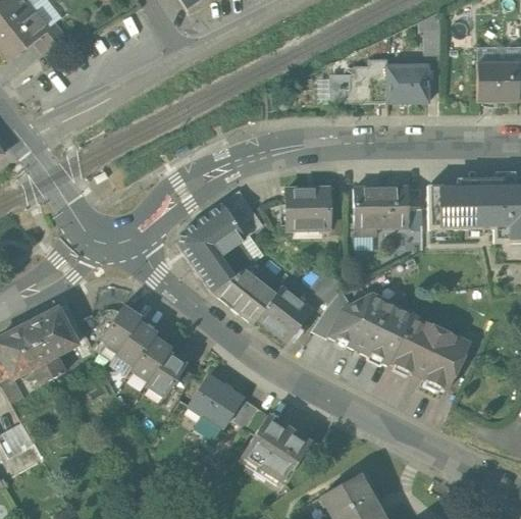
[(0,0),(0,30),(30,7),(23,0),(0,0)]
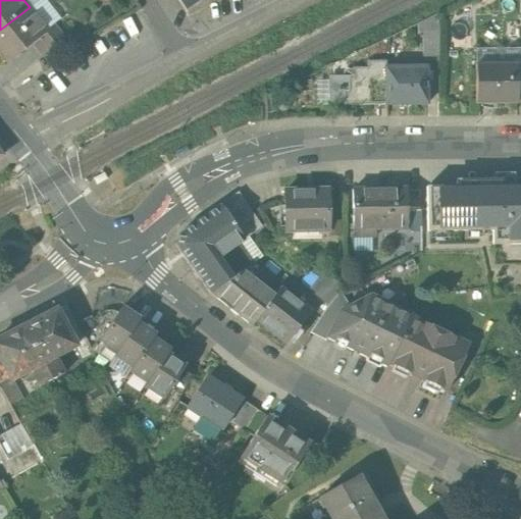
[(177,0),(185,10),(200,0),(177,0)]
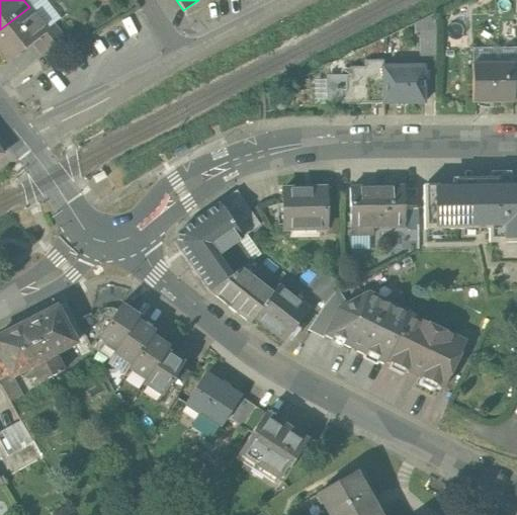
[(29,7),(0,29),(0,40),(13,58),(33,41),(48,29),(47,28),(29,7)]
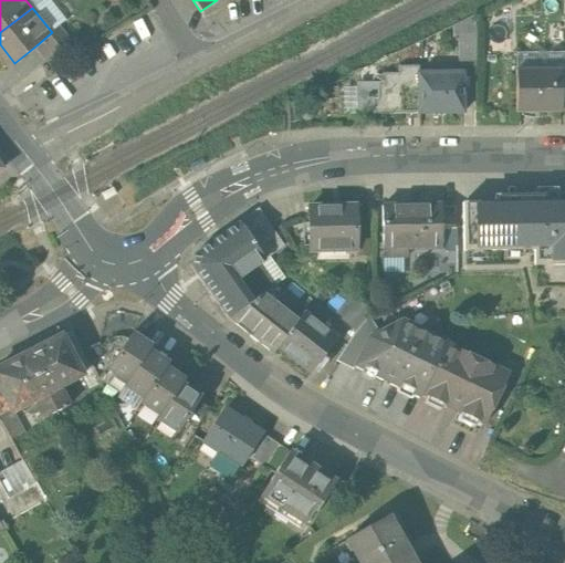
[(51,31),(52,32),(37,45),(45,56),(69,39),(59,25),(51,31)]
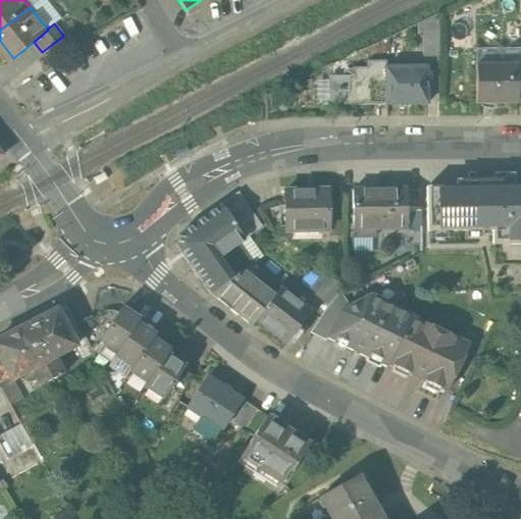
[(385,68),(385,62),(368,62),(368,68),(353,68),(353,79),(349,80),(349,91),(343,91),(343,103),(386,103),(386,104),(427,104),(426,67),(385,68)]
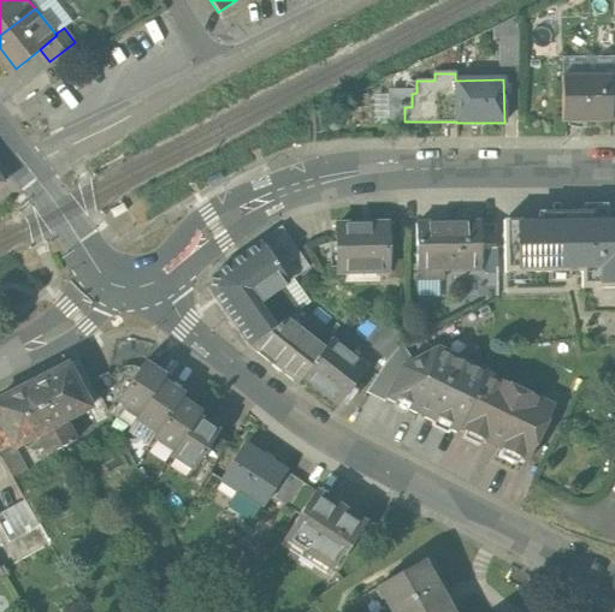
[(610,75),(562,76),(562,122),(610,120),(610,75)]
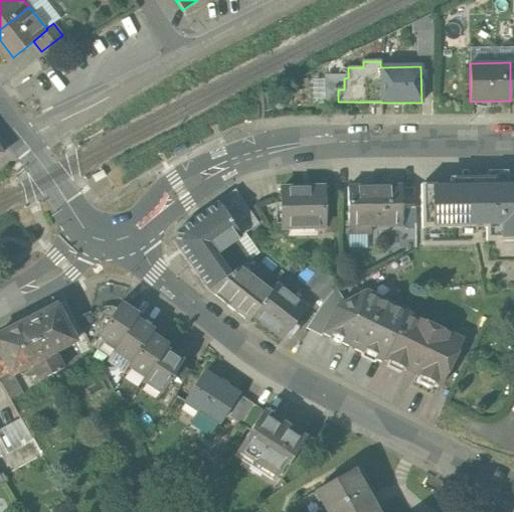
[(451,182),(421,182),(421,226),(486,225),(487,239),(513,238),(513,180),(496,181),(496,175),(451,176),(451,182)]
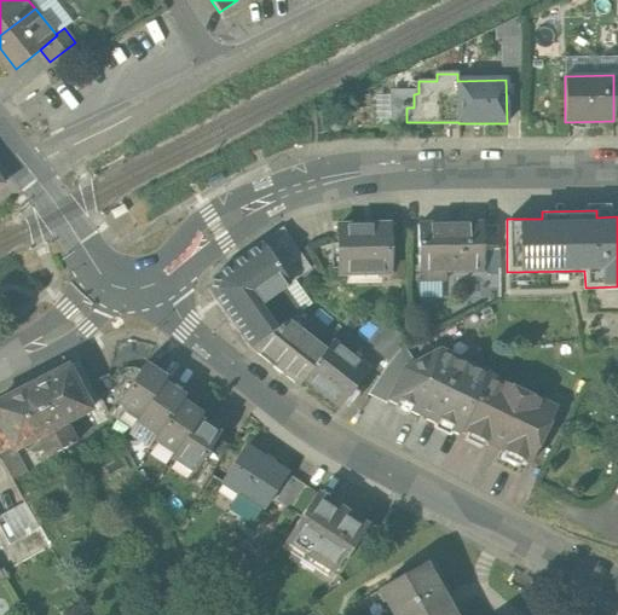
[(481,222),(420,224),(420,278),(445,277),(445,268),(483,268),(481,222)]
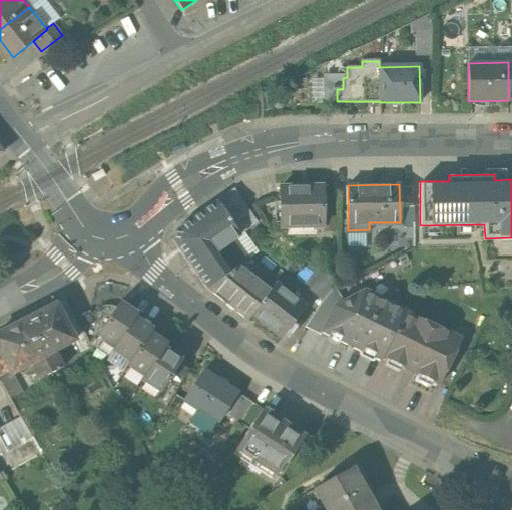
[(321,185),(280,185),(281,228),(321,228),(321,185)]
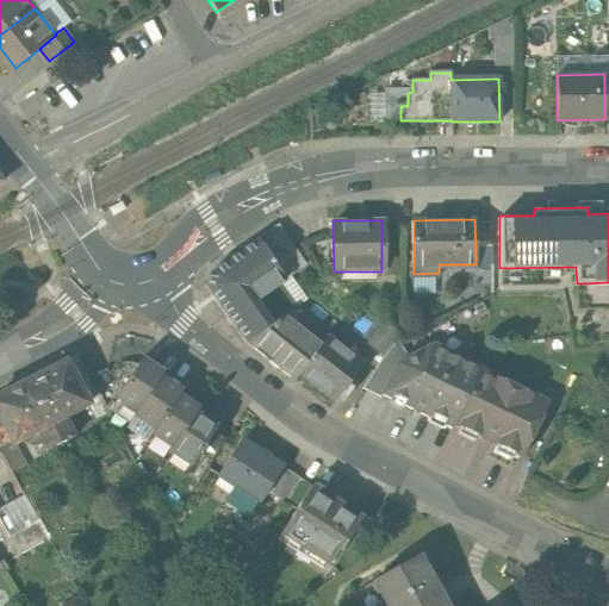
[(284,316),(272,324),(255,299),(286,277),(275,262),(259,238),(210,273),(207,285),(248,341),(296,378),(300,370),(322,344),(284,316)]
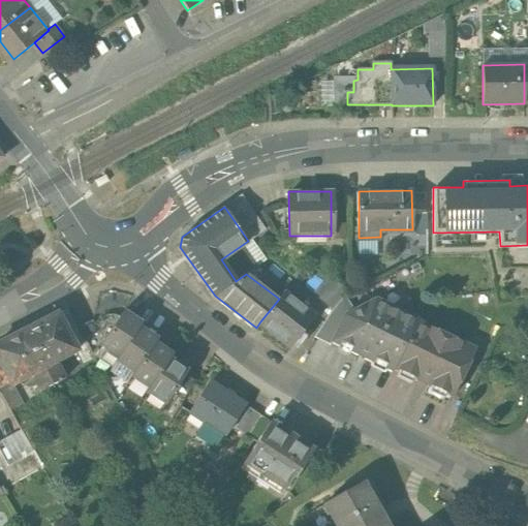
[(256,215),(239,227),(248,241),(255,236),(266,227),(256,215)]
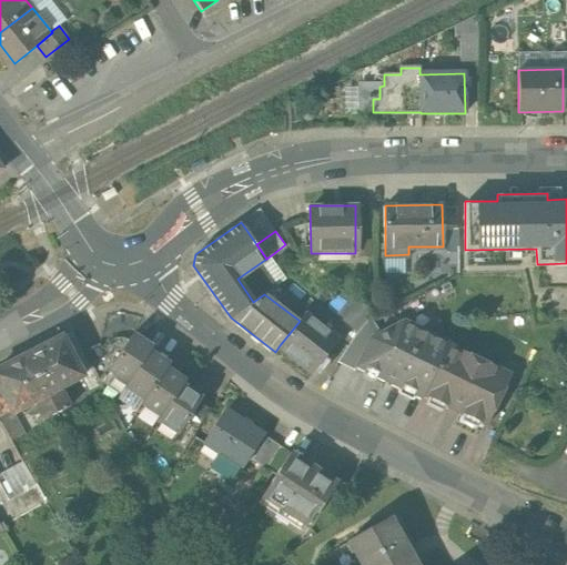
[(266,259),(238,279),(253,302),(264,294),(284,279),(290,274),(274,253),(266,259)]
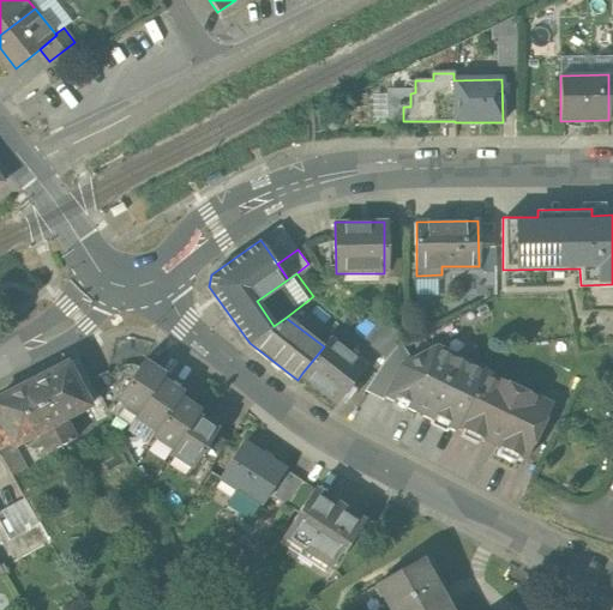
[(324,346),(302,373),(338,402),(367,364),(330,337),(324,346)]
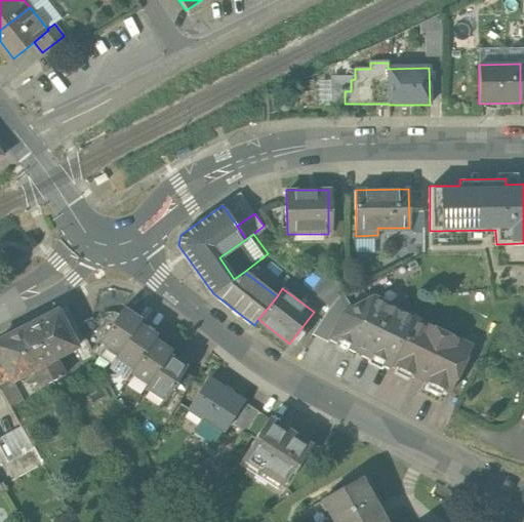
[(330,307),(314,332),(329,340),(330,338),(329,337),(341,312),(353,306),(344,290),(330,307)]
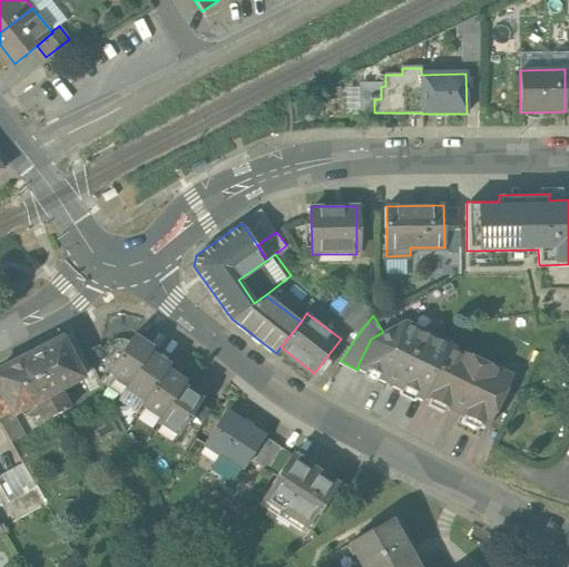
[(383,332),(371,339),(357,367),(359,368),(423,399),(424,394),(449,344),(450,342),(405,321),(383,332)]
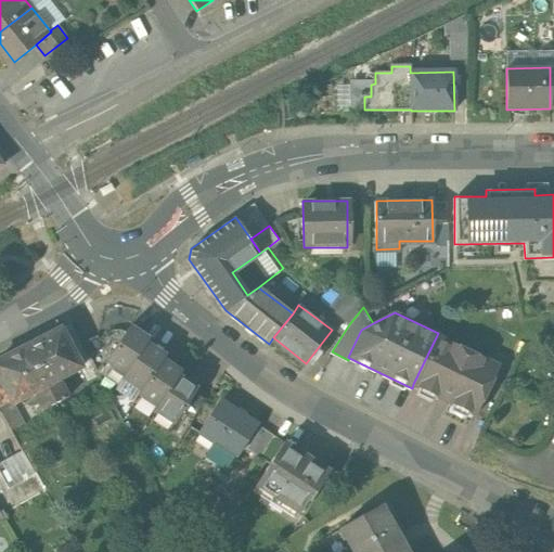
[(131,324),(107,359),(110,362),(125,373),(126,373),(146,342),(147,342),(150,337),(131,324)]
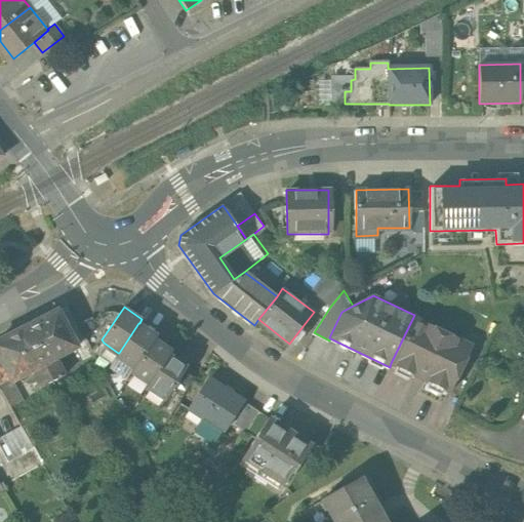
[(57,310),(25,327),(53,379),(66,373),(58,361),(51,360),(77,346),(57,310)]
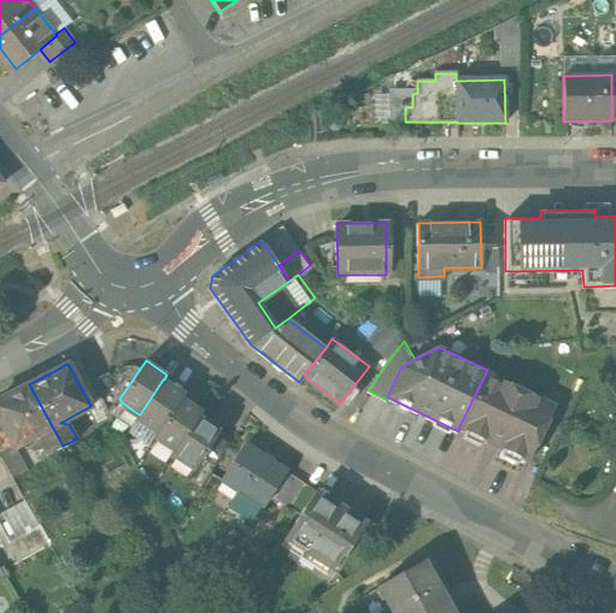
[(555,406),(486,372),(459,426),(528,460),(555,406)]
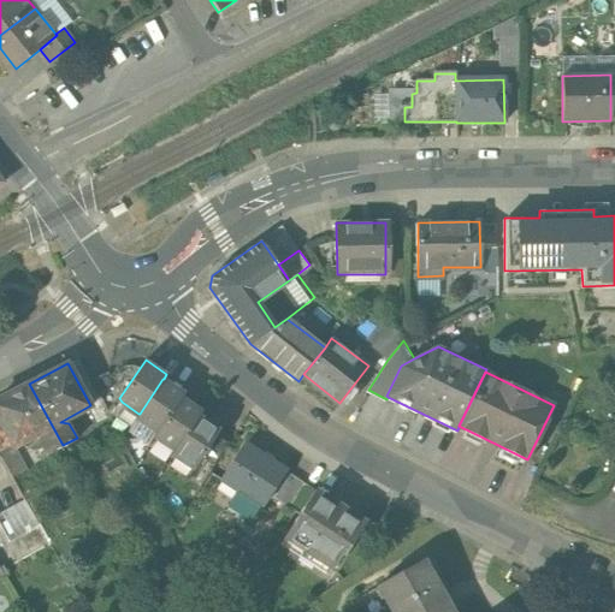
[(163,379),(140,414),(139,414),(136,419),(157,432),(158,432),(181,397),(182,397),(184,392),(164,379),(163,379)]
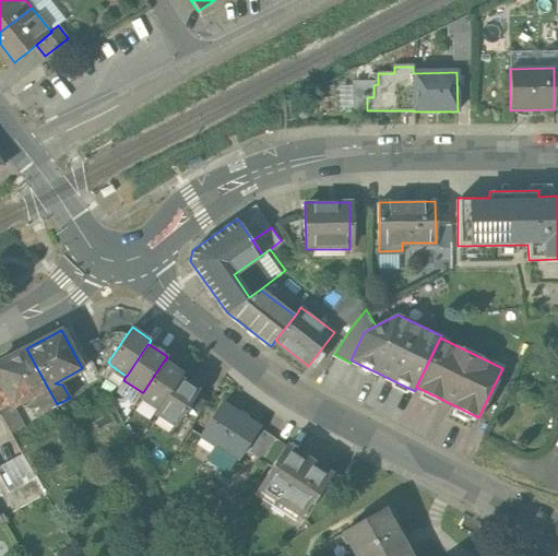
[(26,349),(0,362),(0,405),(10,401),(12,405),(14,404),(39,391),(36,398),(43,412),(57,404),(26,349)]
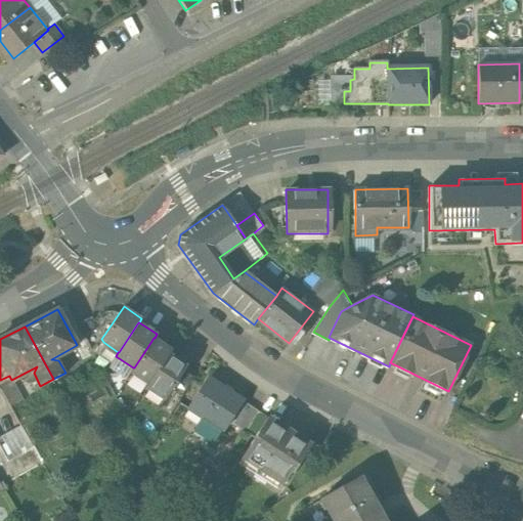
[(154,338),(134,367),(133,367),(131,372),(148,383),(148,384),(169,353),(172,349),(155,338),(154,338)]
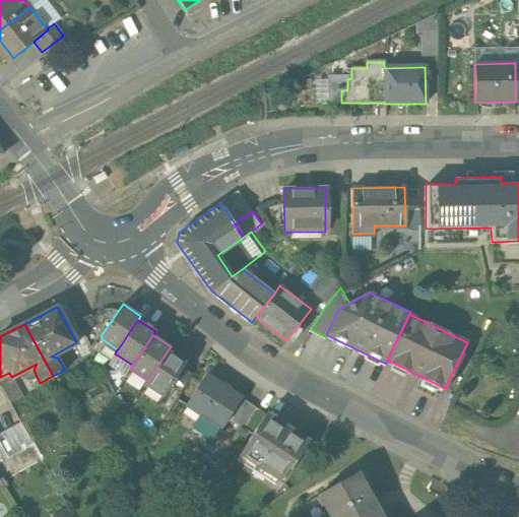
[(168,350),(147,381),(147,380),(144,384),(164,396),(171,385),(184,365),(186,362),(168,350)]
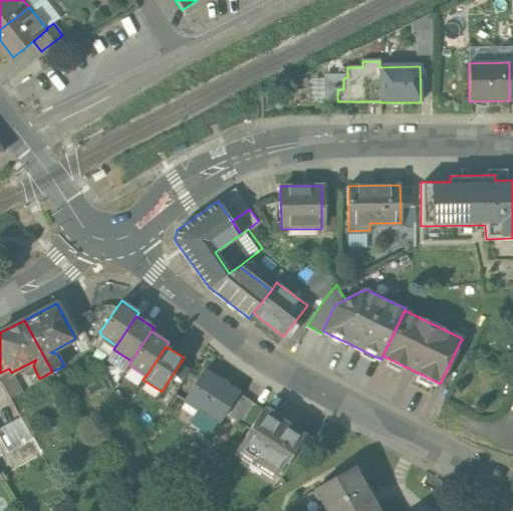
[(182,360),(169,380),(179,388),(192,367),(182,360)]
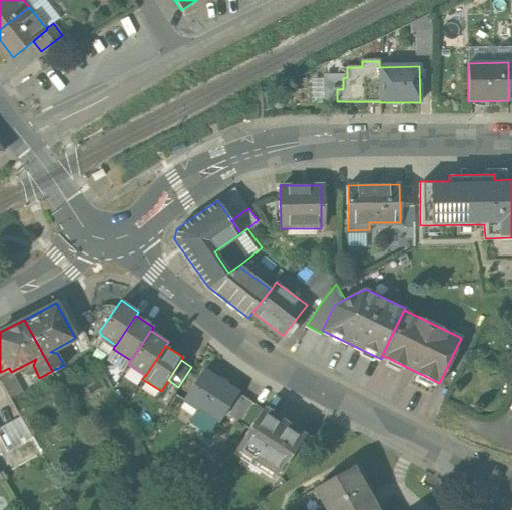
[(23,390),(13,371),(11,372),(9,368),(0,372),(0,375),(12,396),(23,390)]
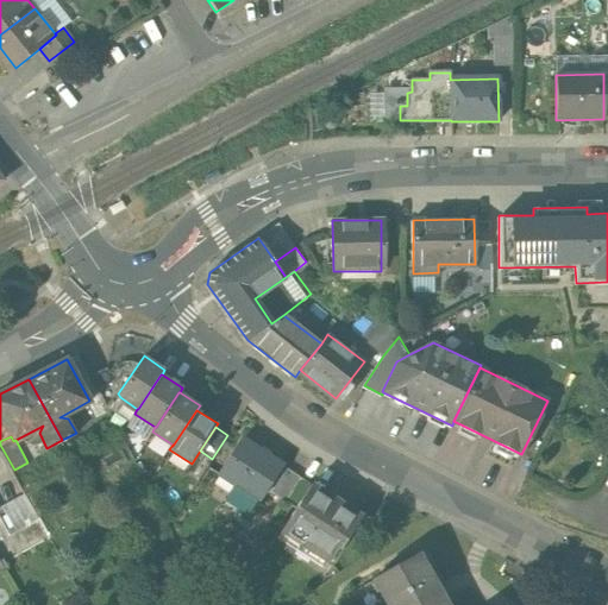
[(283,464),(243,438),(219,473),(259,499),(283,464)]
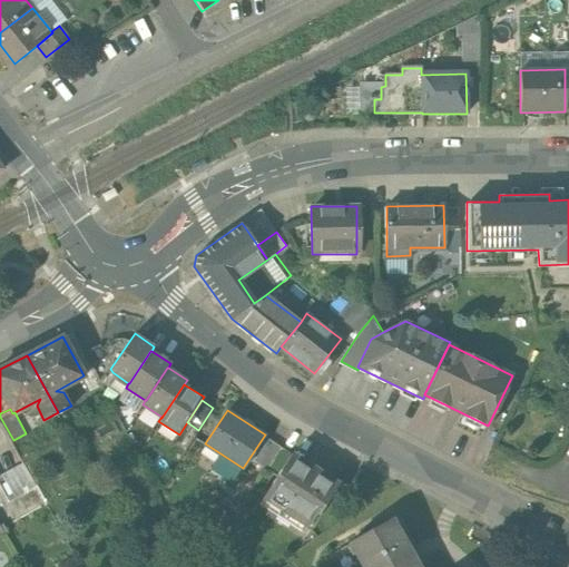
[(270,437),(255,459),(266,468),(282,446),(270,437)]
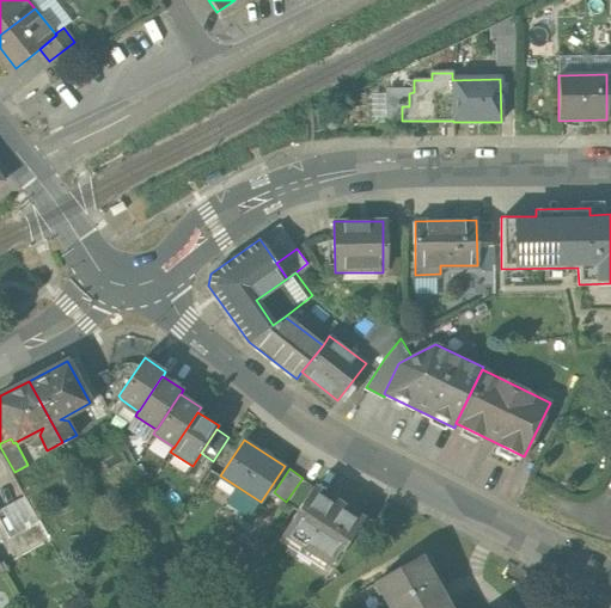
[(303,478),(286,502),(298,509),(315,485),(303,478)]
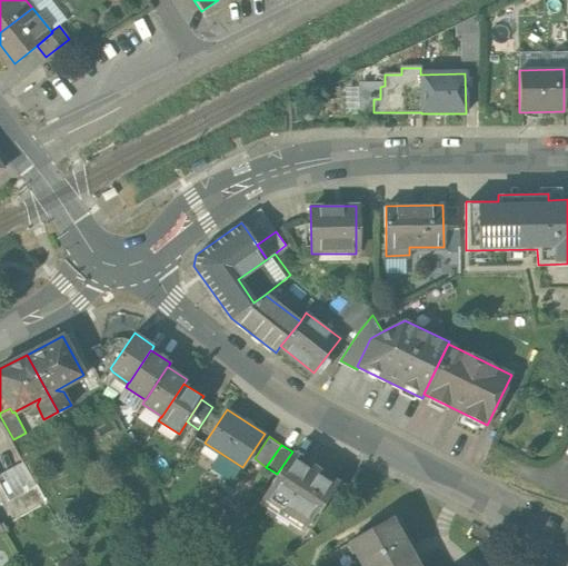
[(338,482),(292,452),(277,474),(262,496),(307,526),(317,510),(319,512),(338,482)]
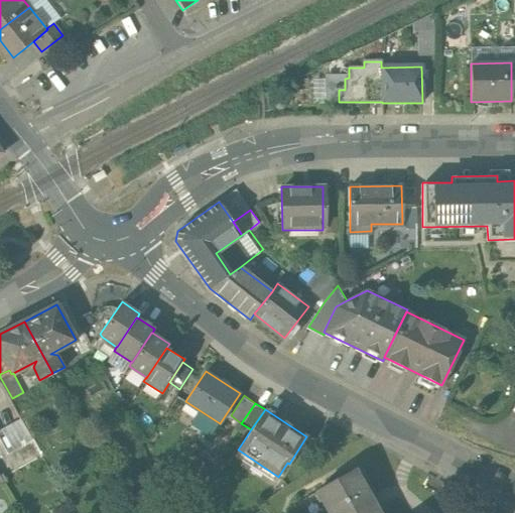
[(23,419),(18,422),(23,430),(28,427),(23,419)]
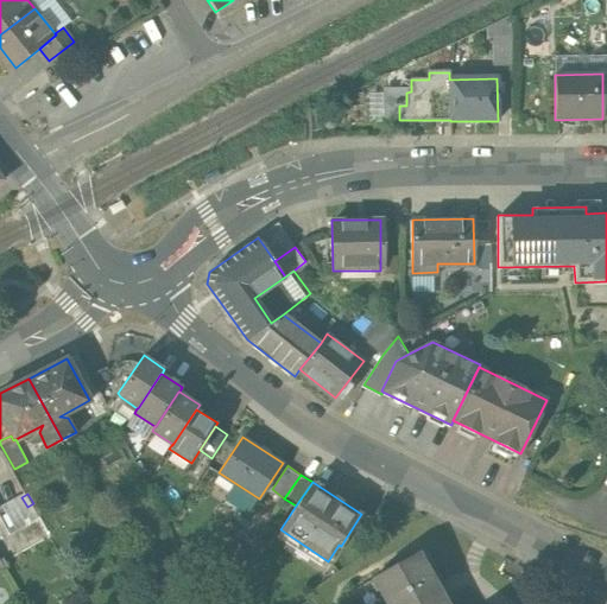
[(10,533),(0,515),(0,560),(1,563),(50,535),(40,516),(10,533)]
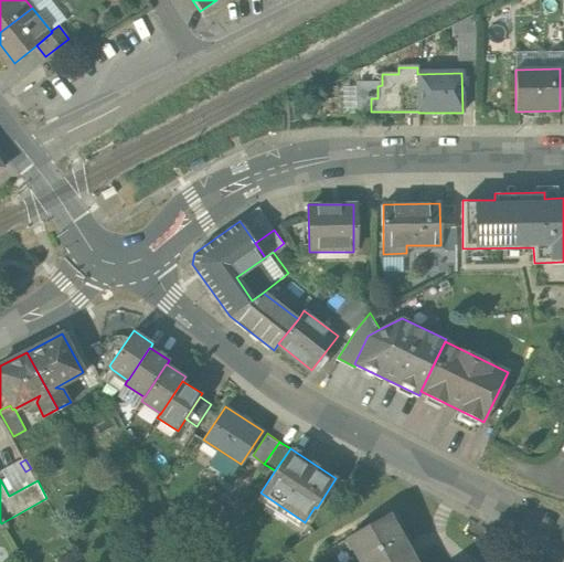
[(415,561),(387,513),(347,537),(360,561),(415,561)]
